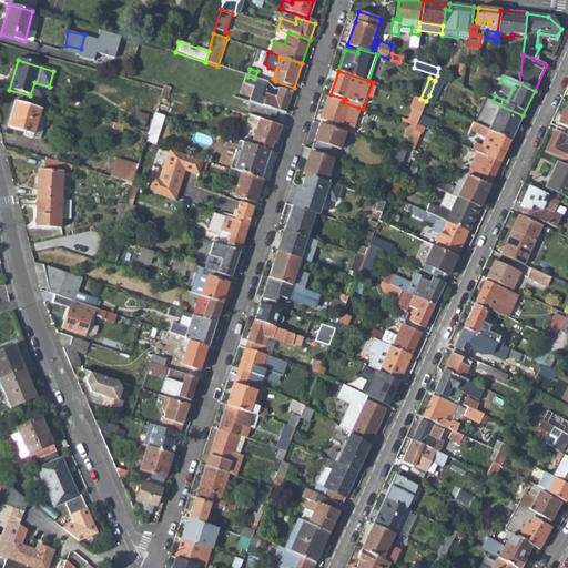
[(254,79),(252,89),(263,92),(257,105),(284,115),(291,95),(279,92),(273,92),(273,93),(267,92),(267,84),(254,79)]
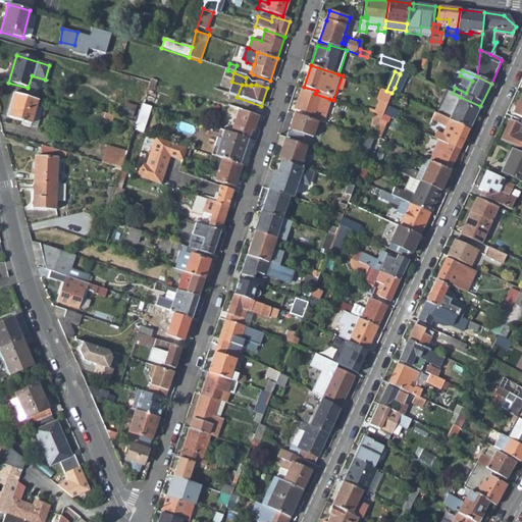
[(400,74),(395,88),(399,90),(405,76),(400,74)]
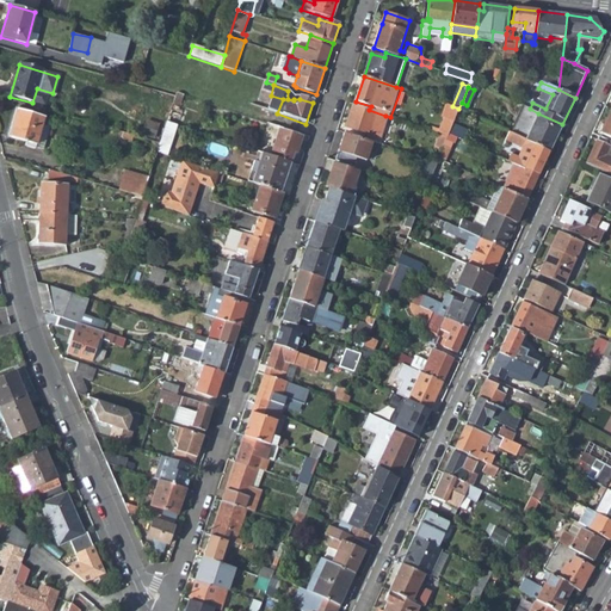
[(443,118),(438,134),(448,136),(458,109),(452,106),(445,104),(442,115),(443,118)]
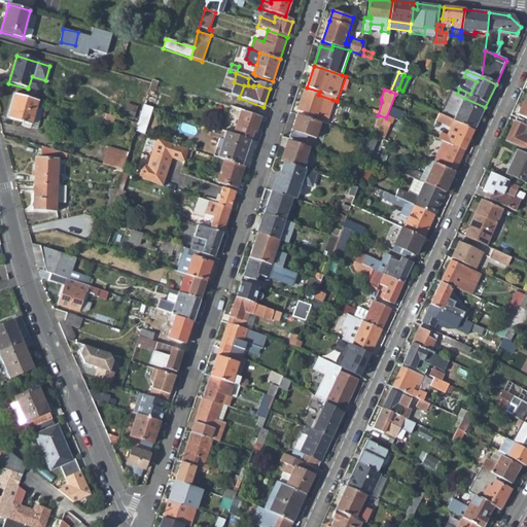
[(306,91),(299,110),(318,116),(316,121),(322,123),(324,124),(332,100),(318,95),(306,91)]
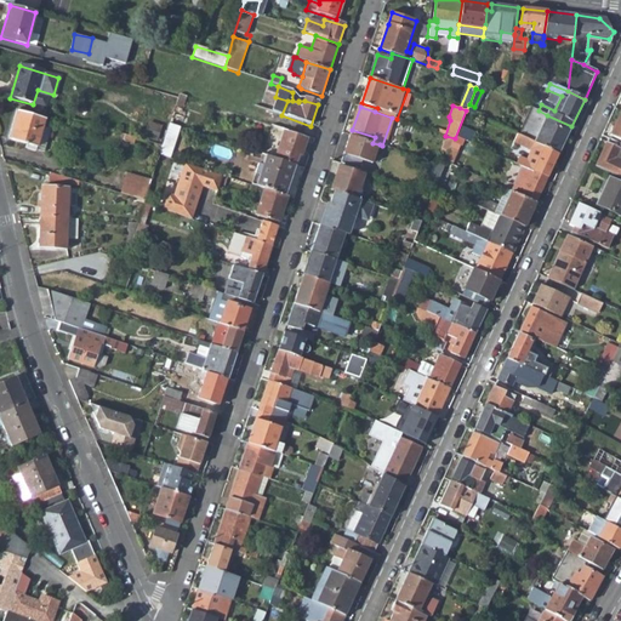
[(265,109),(262,115),(277,121),(274,127),(283,131),(284,127),(307,136),(311,126),(281,115),(265,109)]
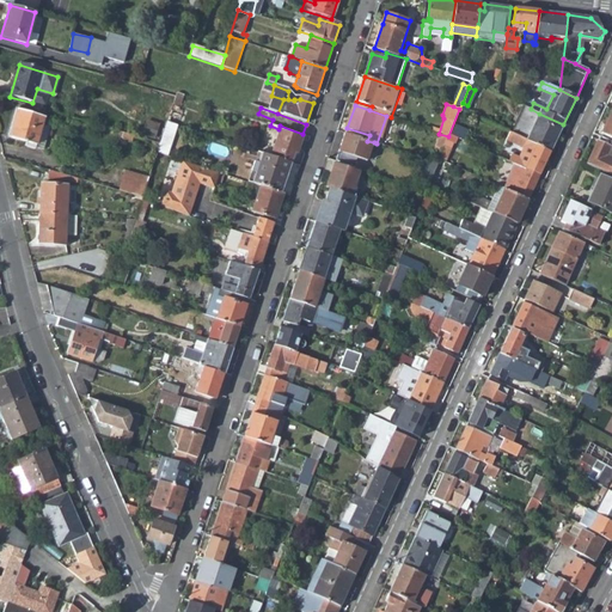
[(611,110),(601,135),(611,139),(611,110)]
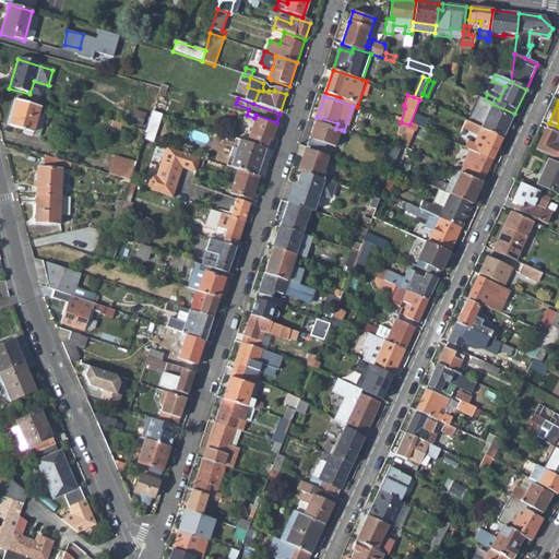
[(13,102),(7,127),(23,131),(22,135),(31,139),(32,138),(35,126),(39,109),(13,102)]
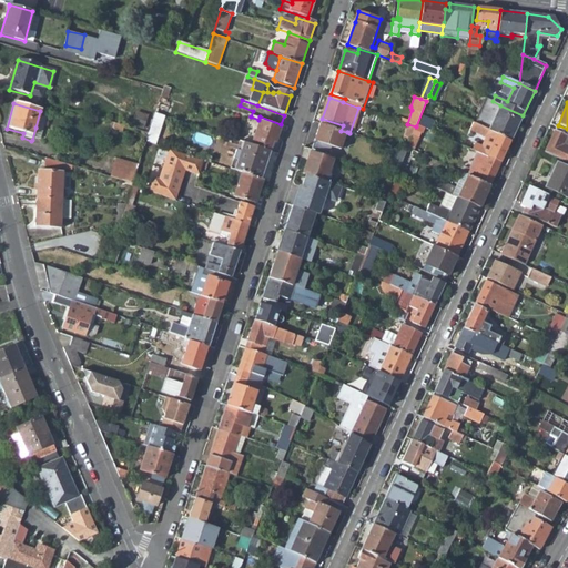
[(482,114),(477,125),(510,141),(523,115),(500,105),(494,120),(482,114)]
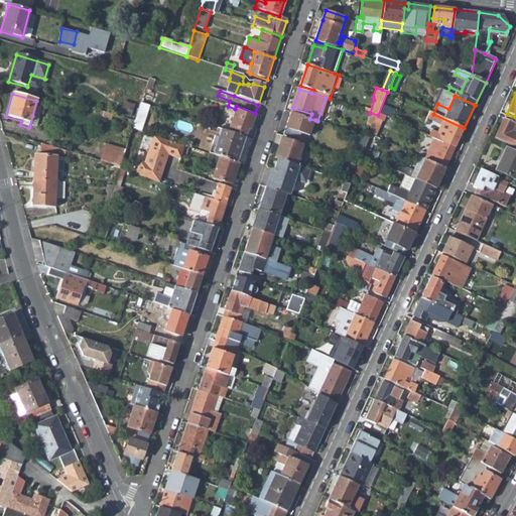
[(142,102),(134,127),(142,130),(150,104),(142,102)]
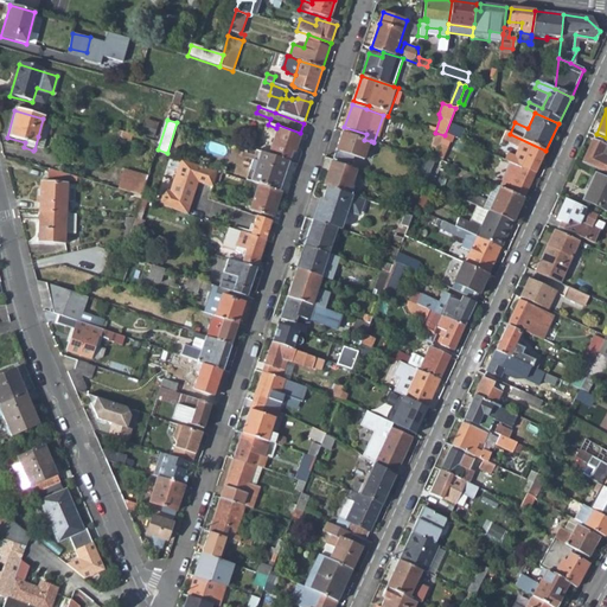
[(278,132),(268,155),(287,163),(289,157),(292,158),(299,139),(278,132)]
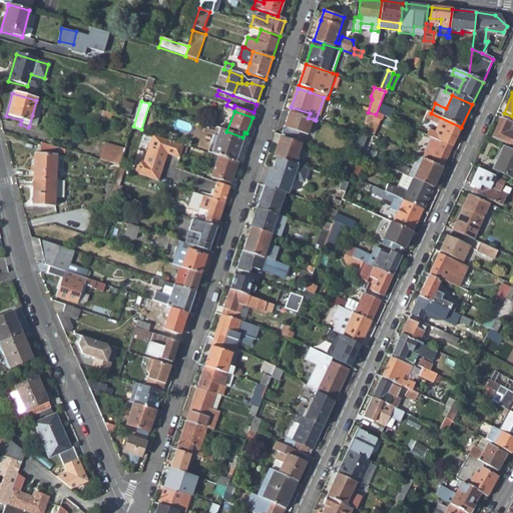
[(427,111),(424,117),(439,124),(447,128),(440,142),(452,148),(461,127),(431,113),(427,111)]
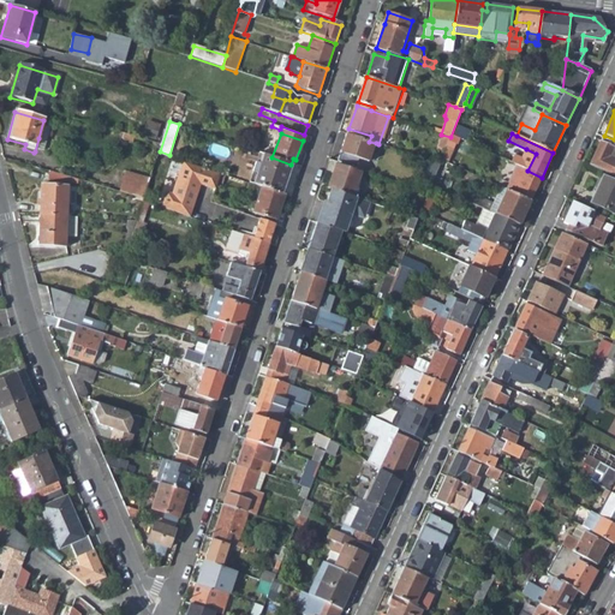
[(347,135),(338,162),(357,168),(359,160),(370,162),(376,143),(369,142),(347,135)]
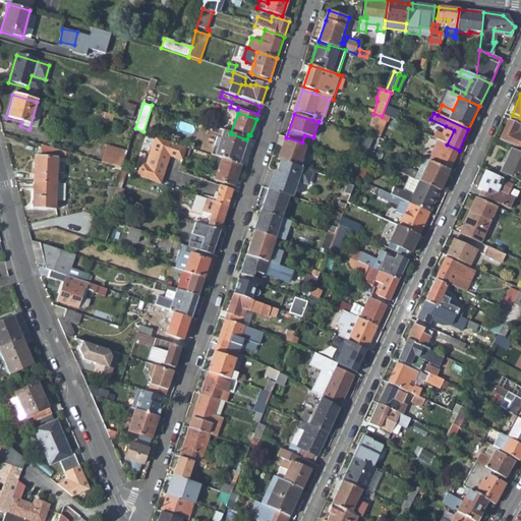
[(373,114),(369,126),(377,129),(382,116),(373,114)]
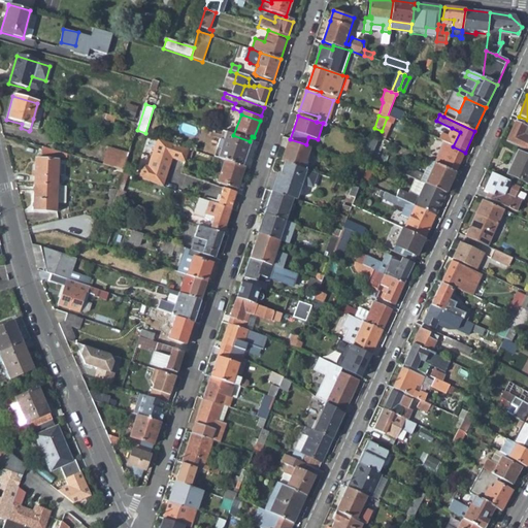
[(33,119),(30,130),(36,131),(39,120),(33,119)]
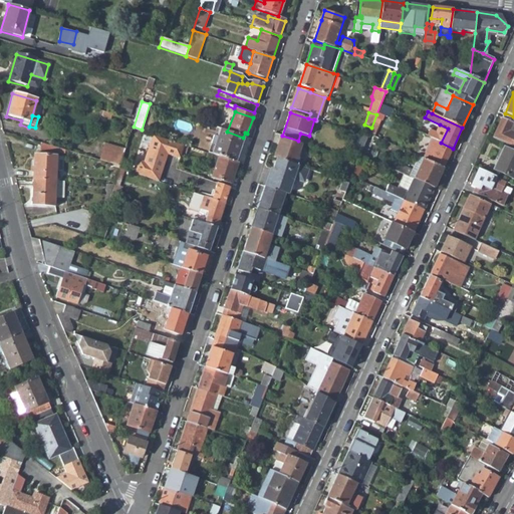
[(513,122),(503,118),(493,139),(505,144),(513,148),(513,146),(513,122)]
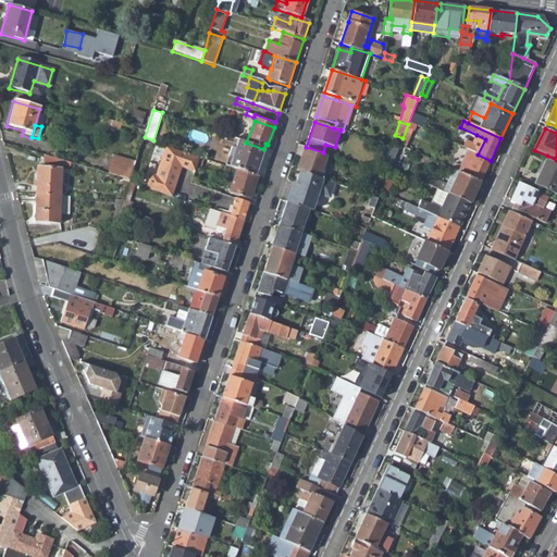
[(477,135),(469,150),(478,155),(485,139),(477,135)]
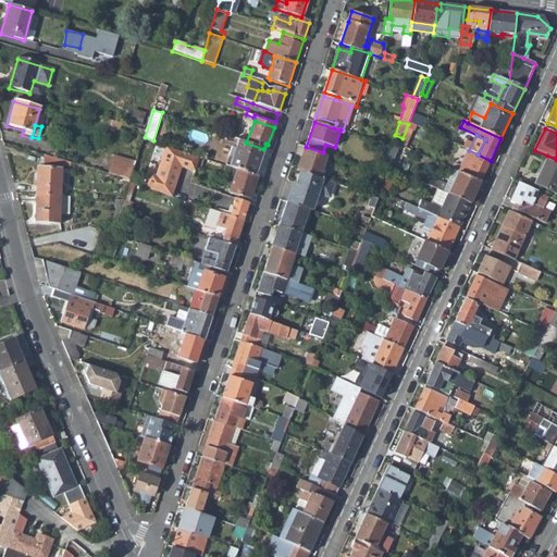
[(235,139),(225,166),(226,168),(254,177),(263,149),(246,143),(235,139)]
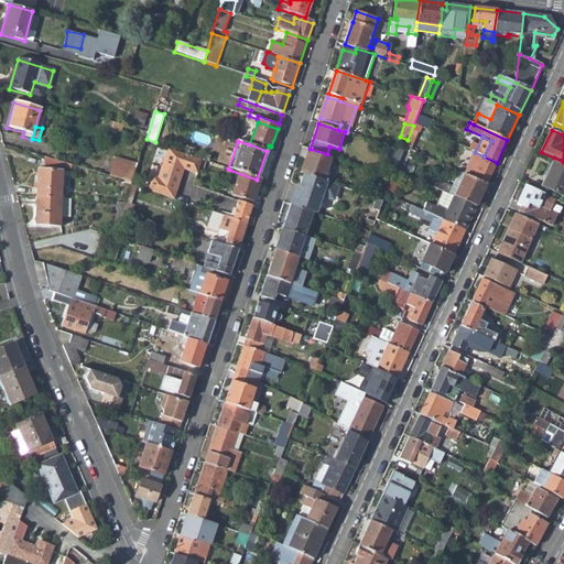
[(152,176),(147,191),(173,199),(183,170),(196,174),(202,160),(166,148),(156,179),(152,176)]
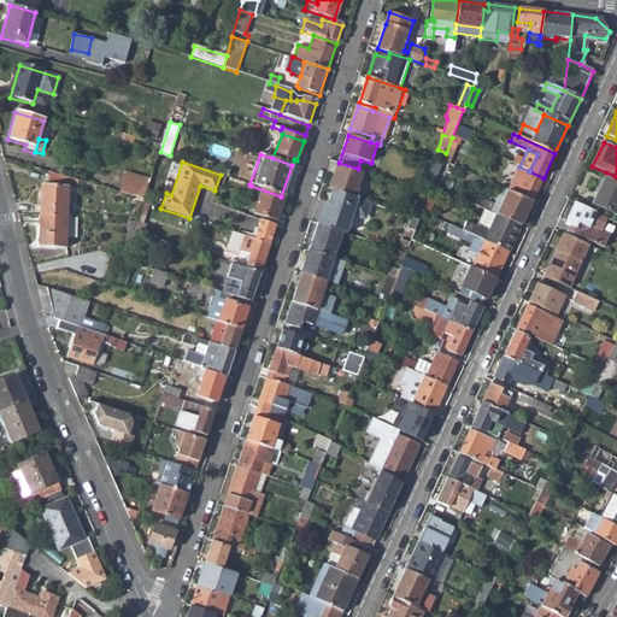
[(432,163),(427,176),(435,180),(441,165),(432,163)]
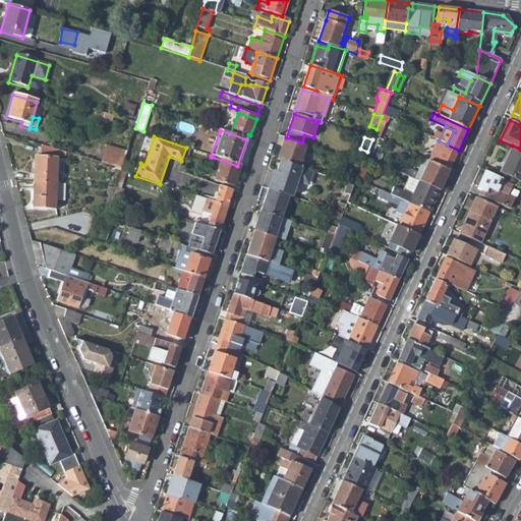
[(285,140),(279,160),(281,161),(299,167),(304,151),(309,153),(311,146),(306,143),(305,147),(285,140)]
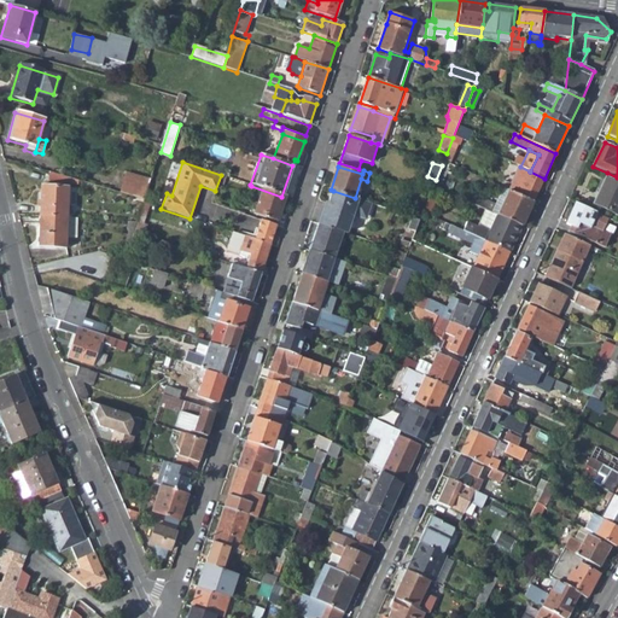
[(503,181),(501,187),(507,191),(534,202),(544,179),(530,172),(520,167),(518,172),(528,176),(524,185),(513,180),(511,185),(503,181)]
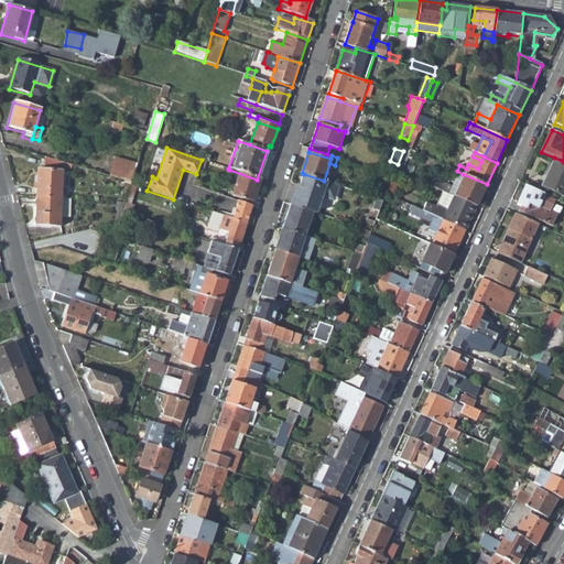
[(45,158),(44,166),(65,169),(66,160),(45,158)]
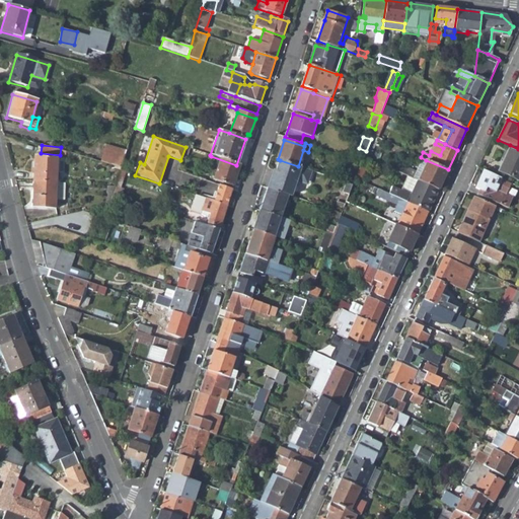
[(510,145),(499,171),(518,180),(518,179),(518,149),(510,145)]
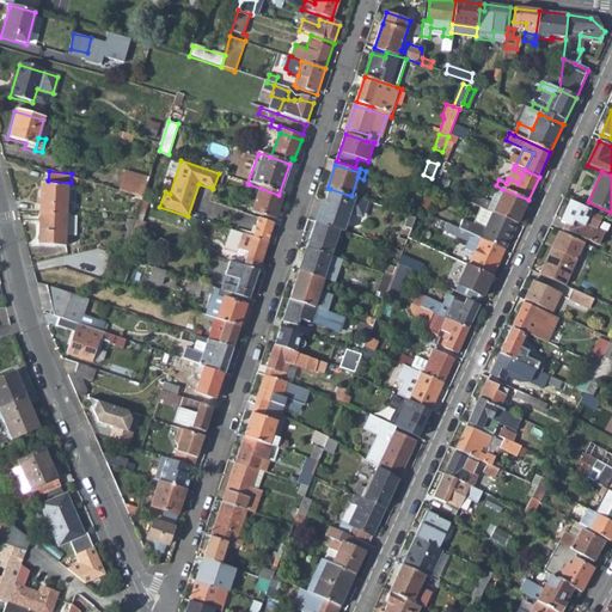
[(123,173),(117,193),(141,199),(147,181),(123,173)]
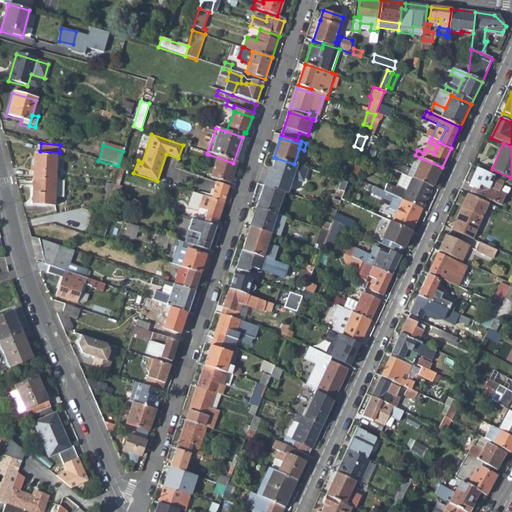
[(208,154),(207,157),(216,160),(210,179),(229,185),(236,164),(233,163),(208,154)]
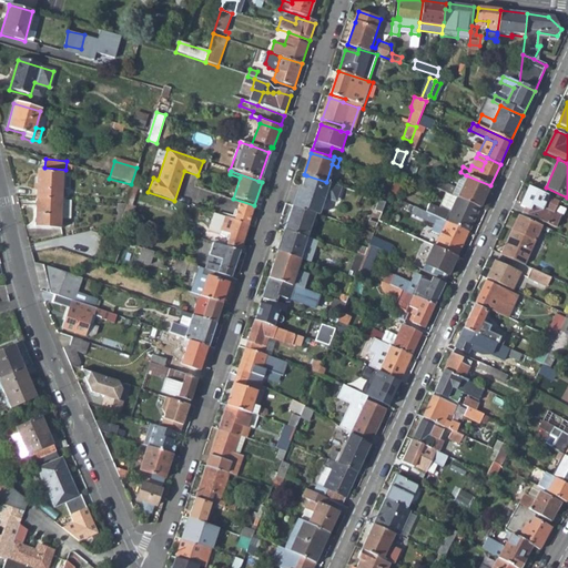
[(396,178),(394,182),(402,186),(406,174),(398,171),(396,178)]
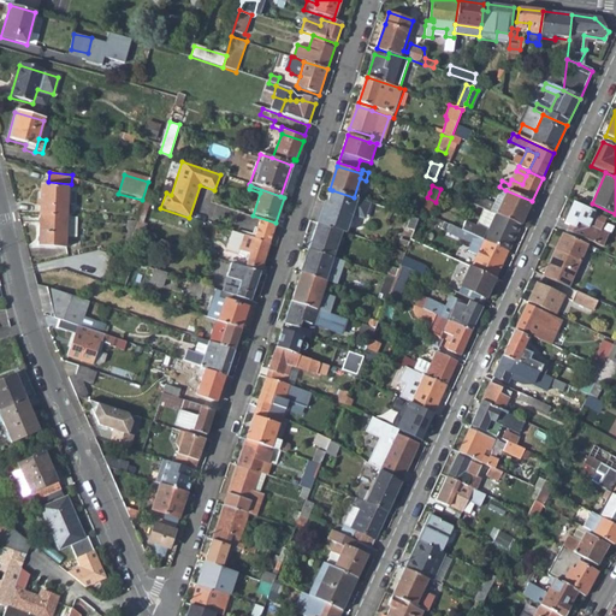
[(66,187),(40,187),(39,217),(65,218),(66,187)]
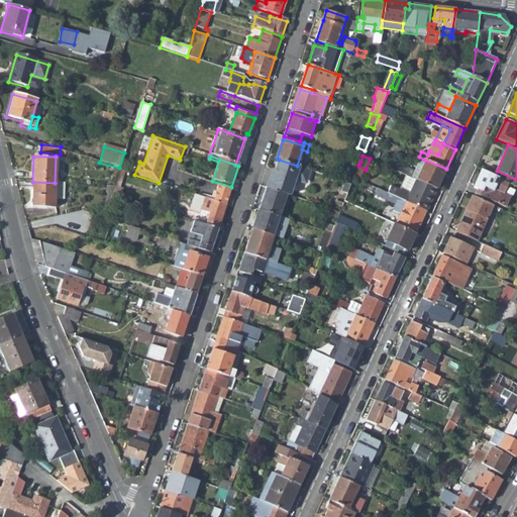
[(270,175),(267,188),(288,195),(291,196),(297,181),(302,182),(308,179),(311,170),(297,166),(279,160),(275,171),(274,176),(272,175),(270,175)]
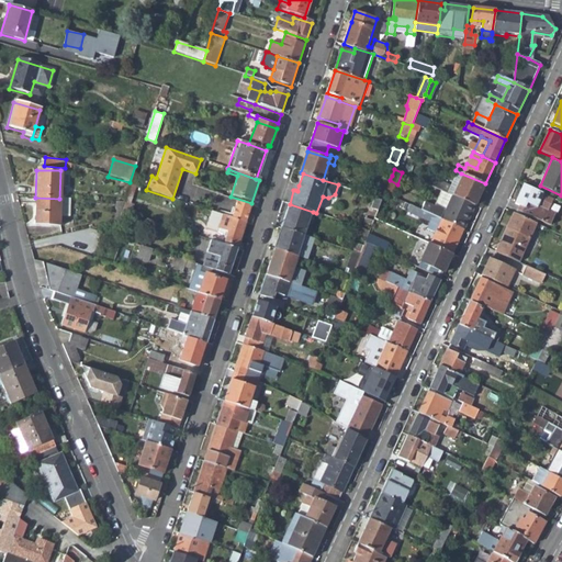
[(461,173),(451,195),(474,206),(485,183),(461,173)]
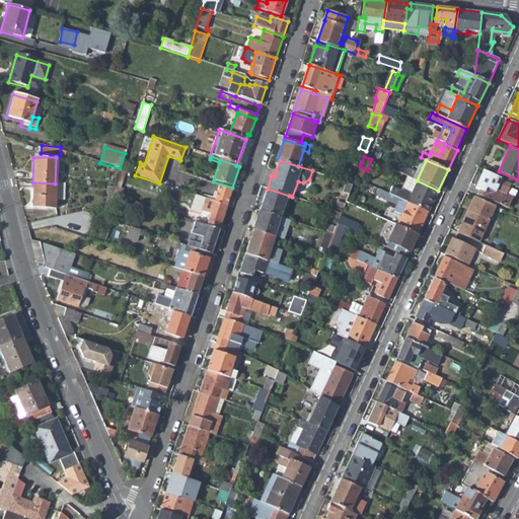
[(398,163),(395,170),(412,177),(415,171),(398,163)]
